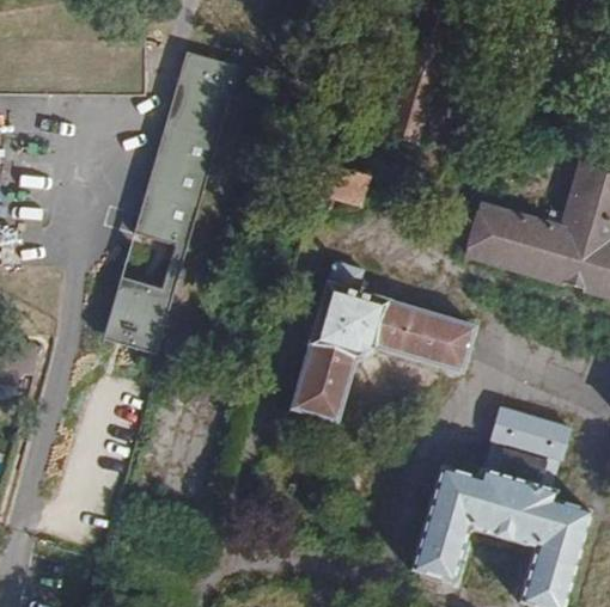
[(416,129),(452,0),(422,0),(389,122),(416,129)]
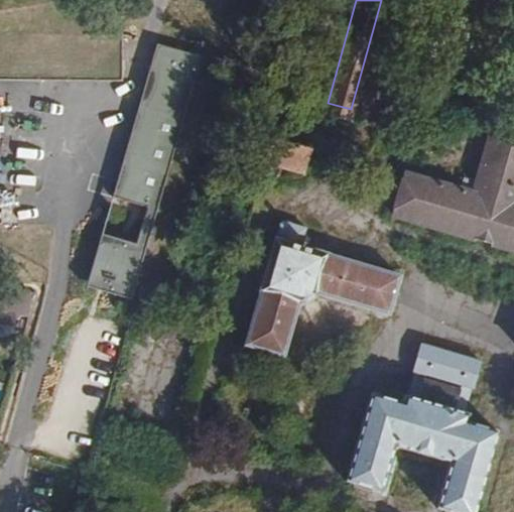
[(0,75),(119,76),(120,31),(0,30),(0,75)]
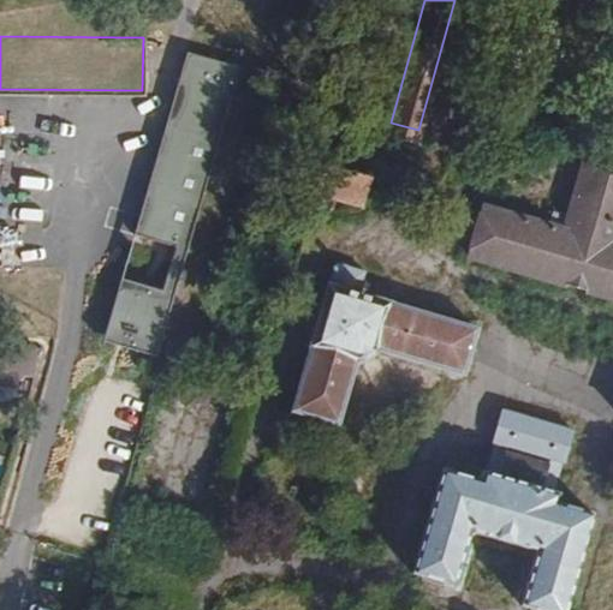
[(101,338),(149,352),(238,60),(190,46),(101,338)]
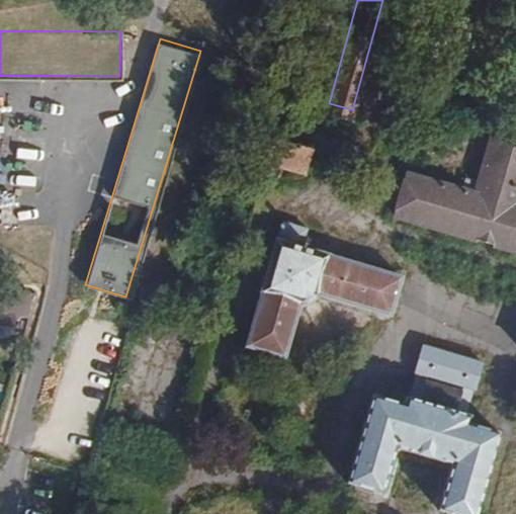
[(515,120),(496,115),(480,173),(463,168),(459,181),(406,167),(393,216),(515,249),(515,120)]
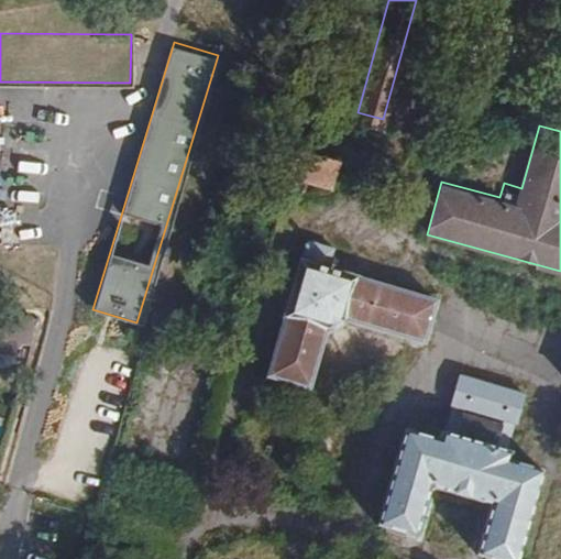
[(333,182),(342,153),(299,140),(287,178),(308,185),(311,175),(333,182)]
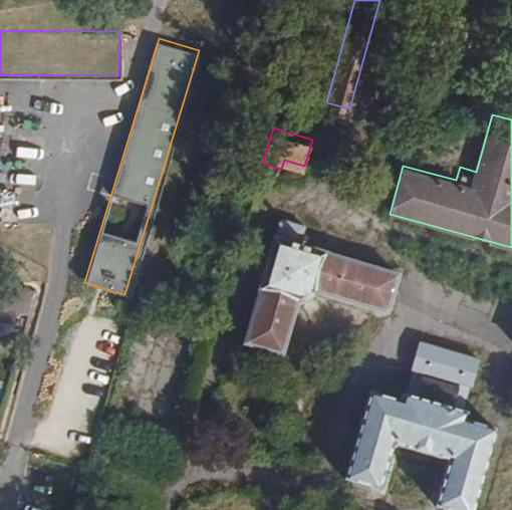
[(398,271),(300,243),(304,228),(277,220),(242,343),(280,354),(293,306),(318,293),(386,312),(398,271)]
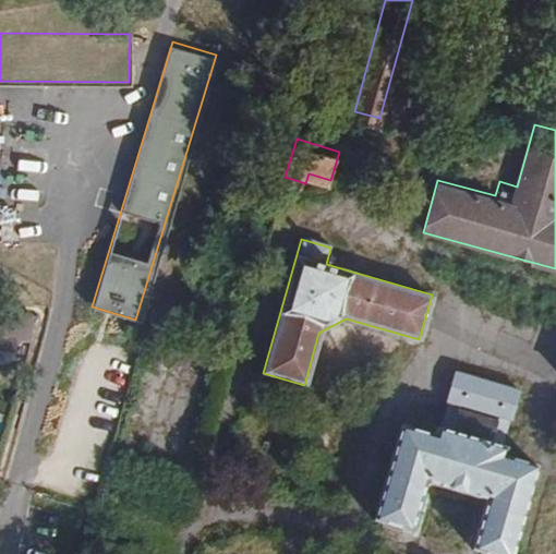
[(28,333),(28,310),(0,306),(0,344),(5,344),(4,334),(28,333)]
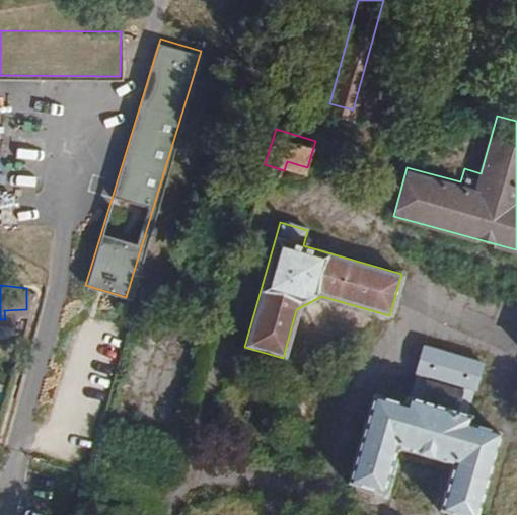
[(478,514),(505,434),(472,424),(475,414),(469,413),(476,388),(482,390),(490,364),(423,343),(414,370),(425,373),(418,395),(414,394),(411,406),(376,395),(348,485),(385,496),(399,449),(454,466),(440,510),(455,514),(478,514)]
